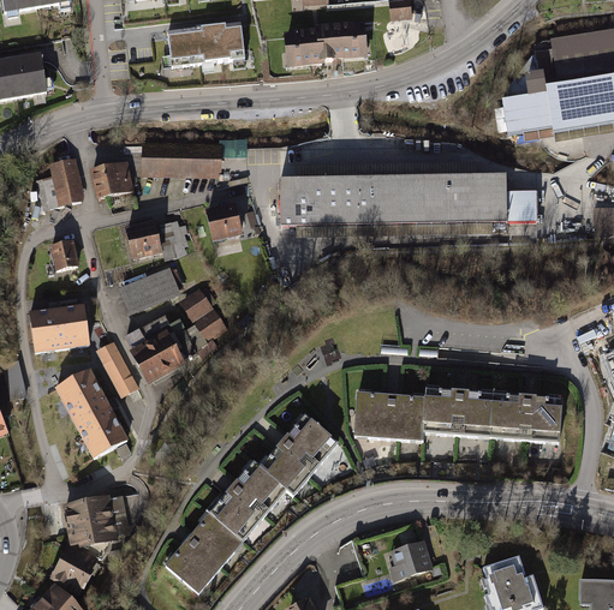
[(4,0),(6,15),(75,6),(73,0),(4,0)]
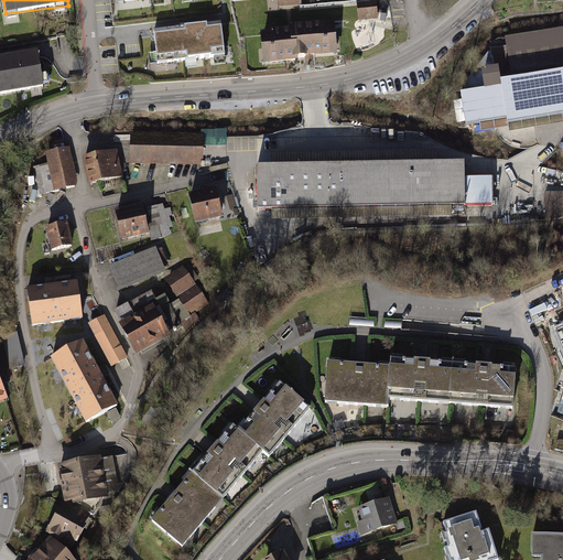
[(356,0),(358,17),(378,14),(376,0),(356,0)]
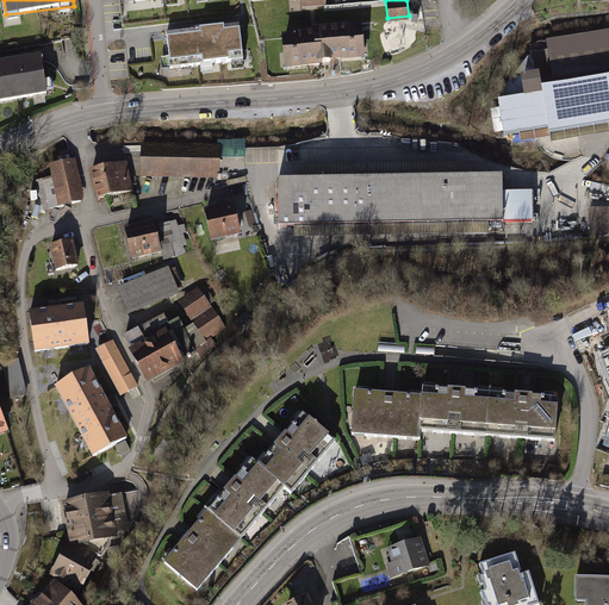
[(169,64),(243,56),(238,20),(166,29),(169,64)]
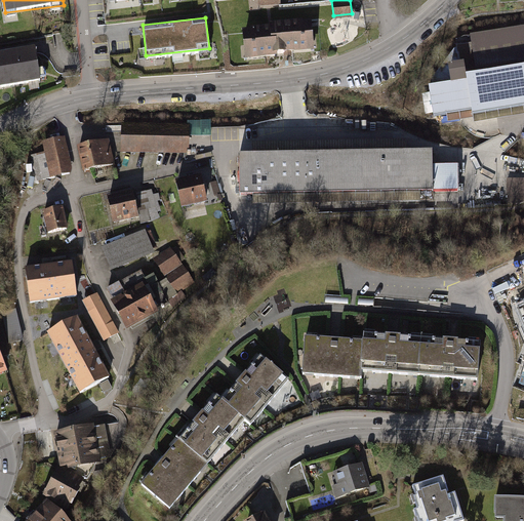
[(312,23),(246,29),(248,53),(314,48),(312,23)]
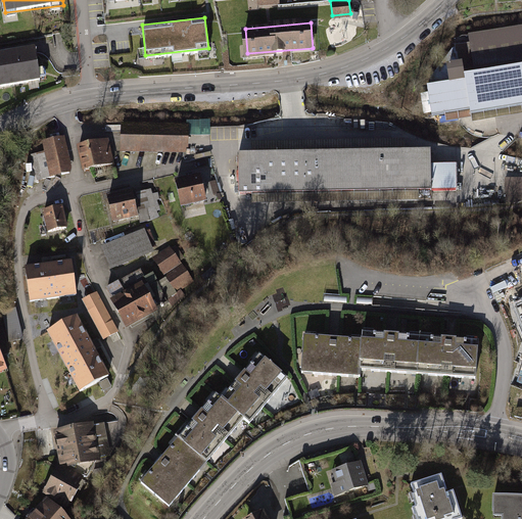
[(448,82),(427,86),(432,114),(470,108),(470,113),(521,104),(521,22),(468,32),(470,40),(454,43),(455,51),(456,50),(459,63),(446,66),(448,82)]
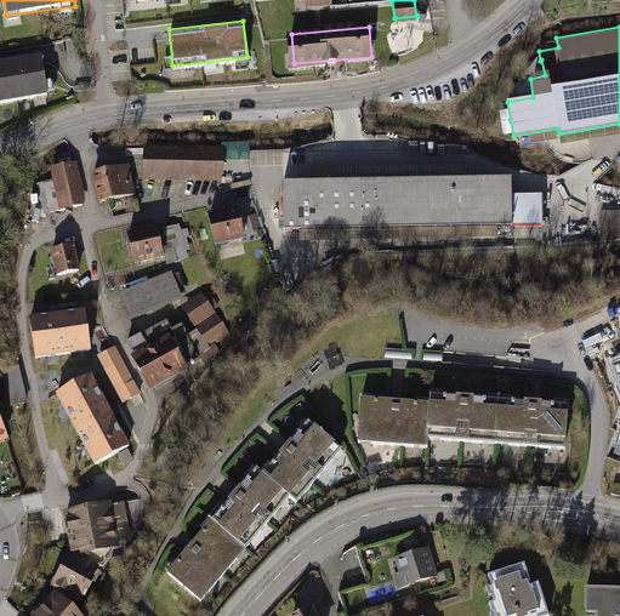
[(46,57),(0,63),(0,106),(52,100),(46,57)]
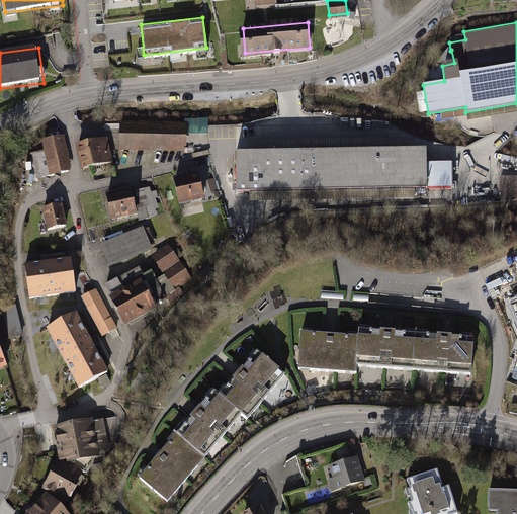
[(208,130),(208,115),(187,116),(187,131),(208,130)]
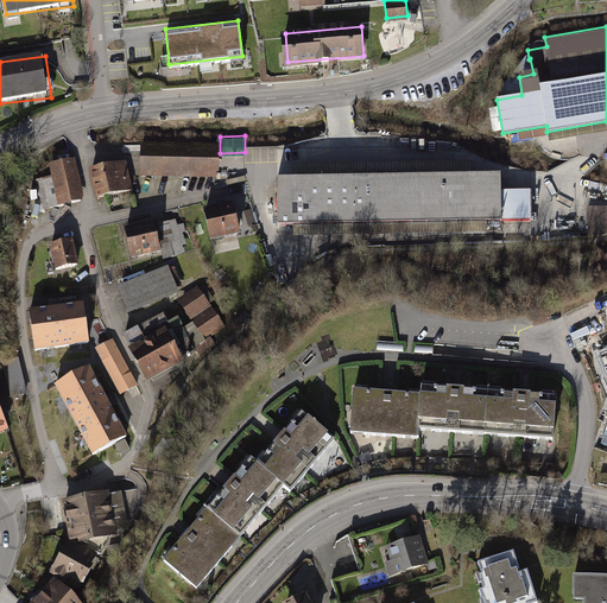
[(140,140),(139,172),(217,173),(217,141),(140,140)]
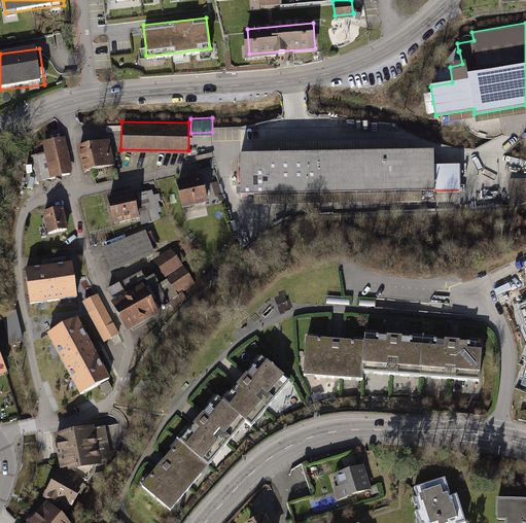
[(64,134),(42,139),(44,149),(49,176),(70,172),(72,166),(64,134)]
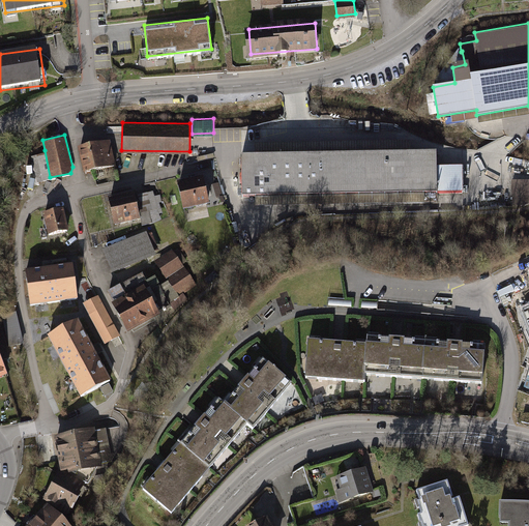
[(243,156),(243,194),(258,193),(258,203),(464,201),(463,163),(439,164),(439,150),(411,150),(411,140),(254,142),(254,156),(243,156)]
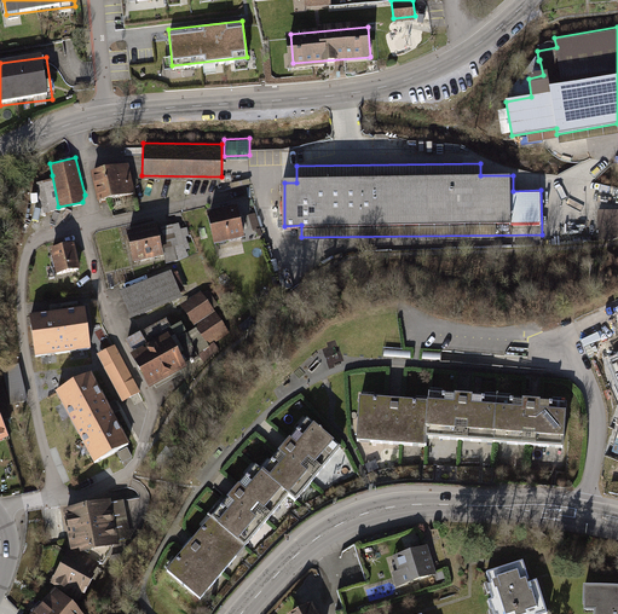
[(126,164),(93,172),(99,197),(132,190),(126,164)]
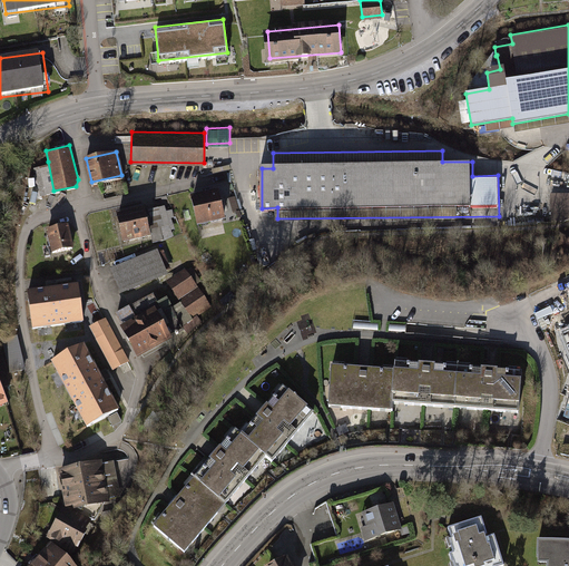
[(33,165),(40,194),(54,191),(48,162),(33,165)]
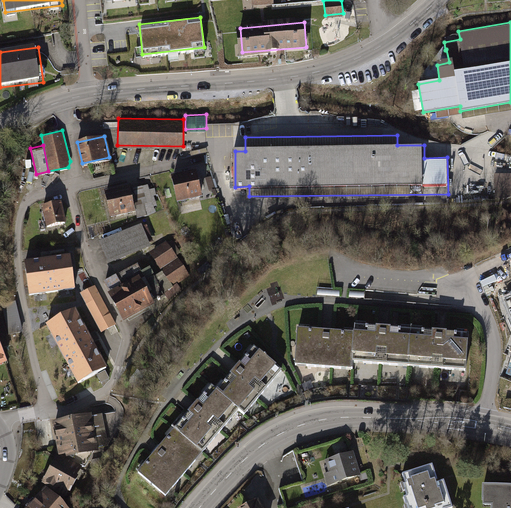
[(196,170),(171,176),(178,204),(202,198),(196,170)]
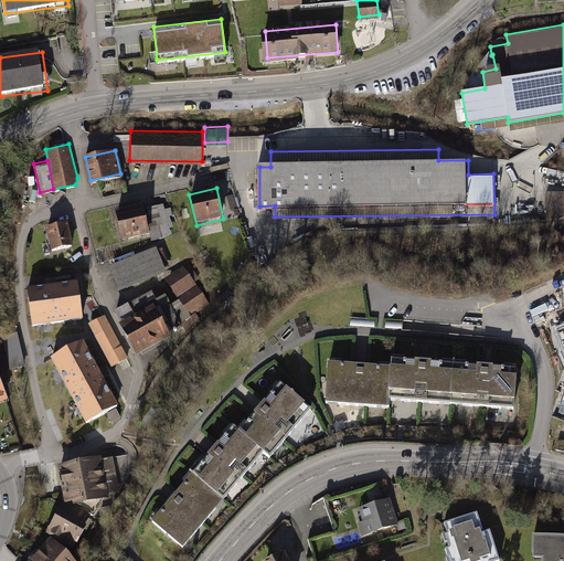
[(563,189),(545,190),(545,217),(554,217),(563,212),(563,189)]
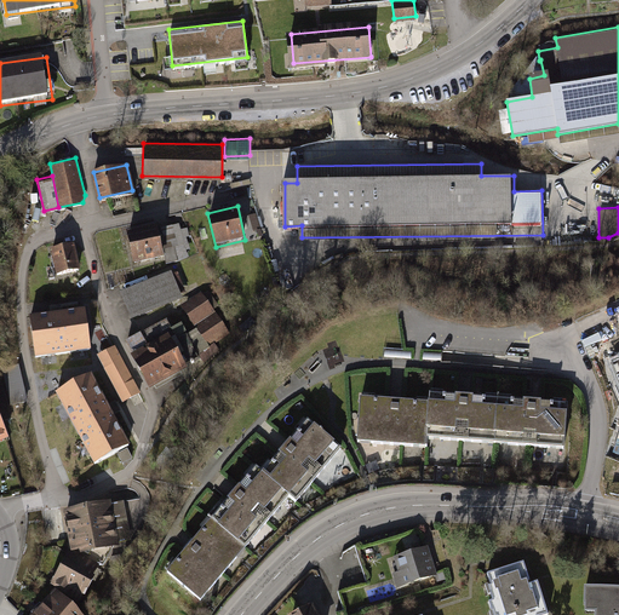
[(154,225),(129,231),(135,262),(161,256),(154,225)]
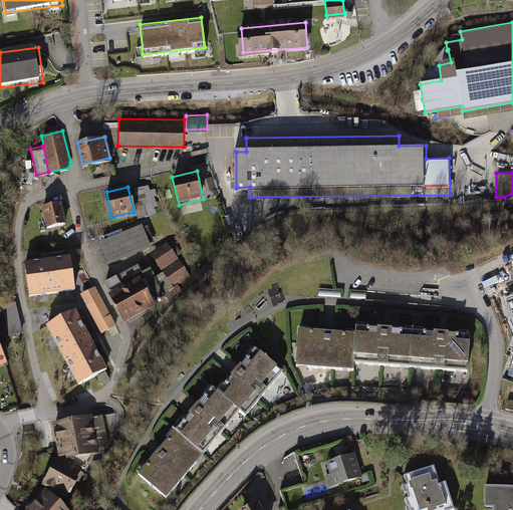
[(63,201),(41,207),(47,228),(68,222),(63,201)]
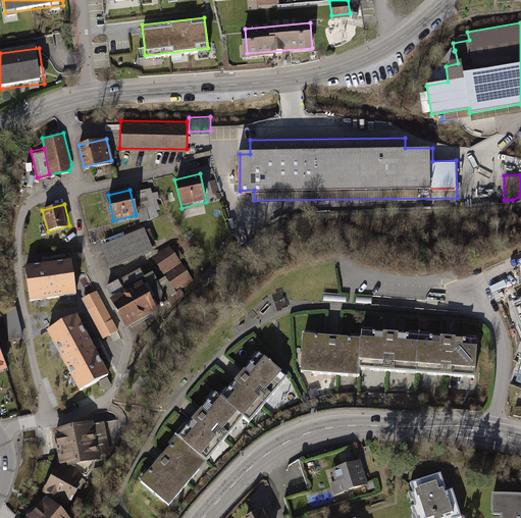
[(143,228),(103,245),(112,267),(152,251),(143,228)]
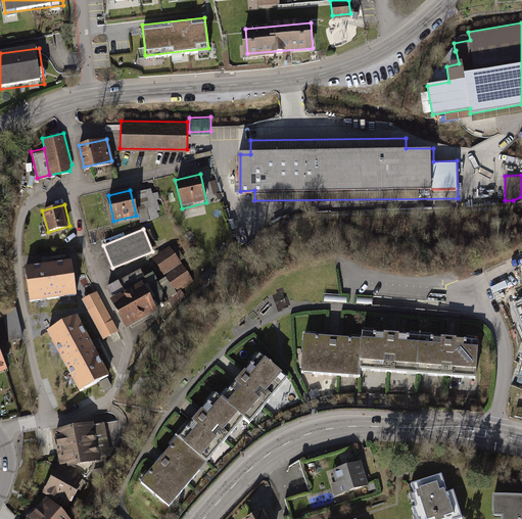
[(170,246),(154,256),(175,288),(190,278),(170,246)]
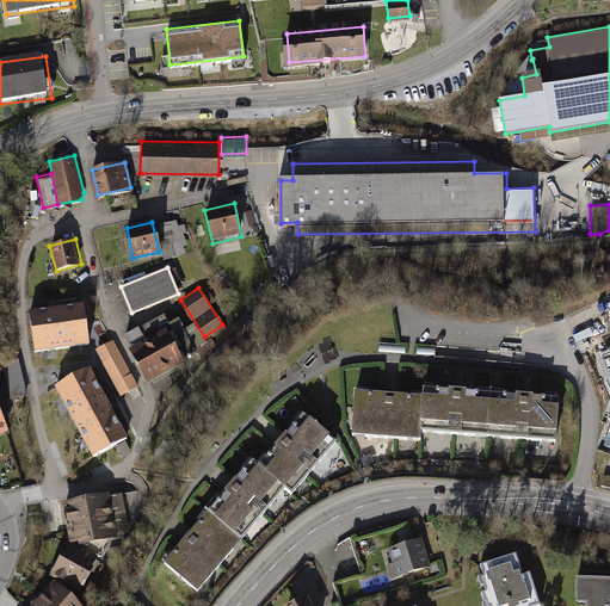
[(31,310),(37,348),(87,341),(81,303),(31,310)]
